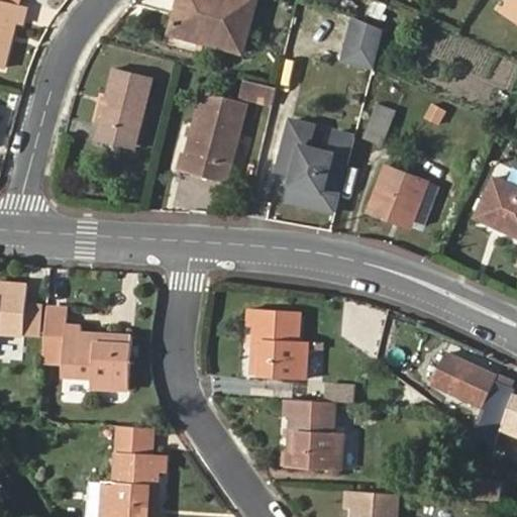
[(210,28),(247,39),(257,0),(182,0),(174,29),(207,39),(210,28)]
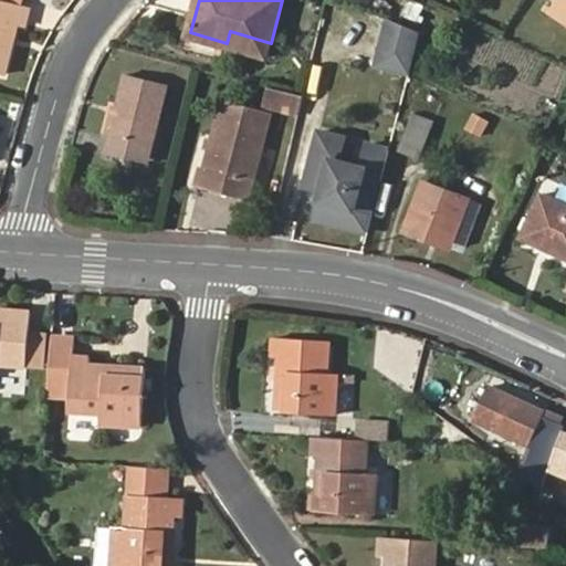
[(565,0),(552,0),(553,0),(565,9),(565,0)]
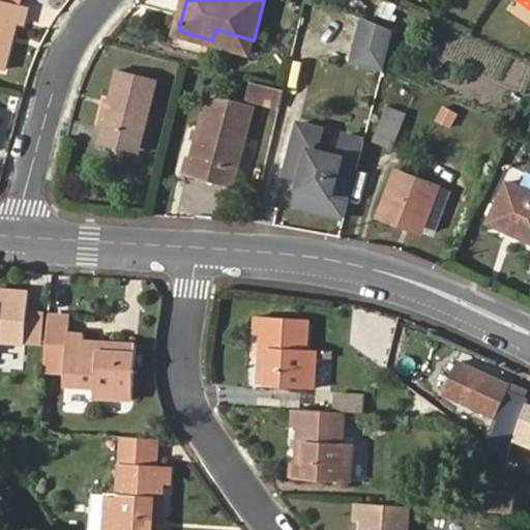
[(0,69),(13,24),(21,27),(25,9),(18,7),(0,2),(0,69)]
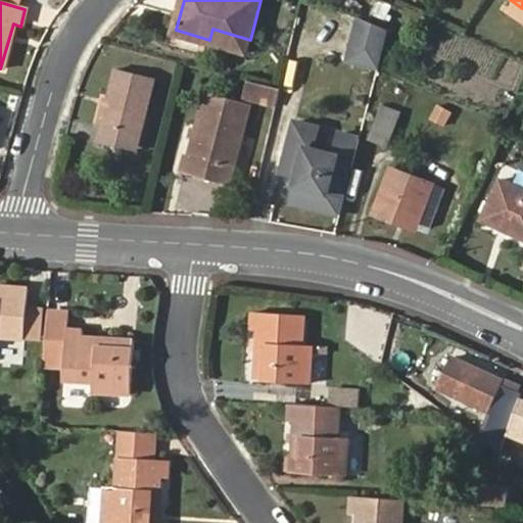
[(381,51),(386,30),(358,17),(351,45),(381,51)]
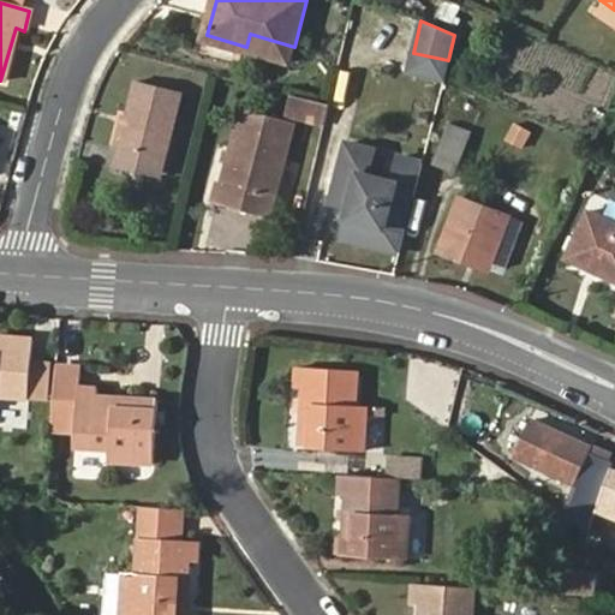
[(443,78),(448,60),(413,53),(408,70),(443,78)]
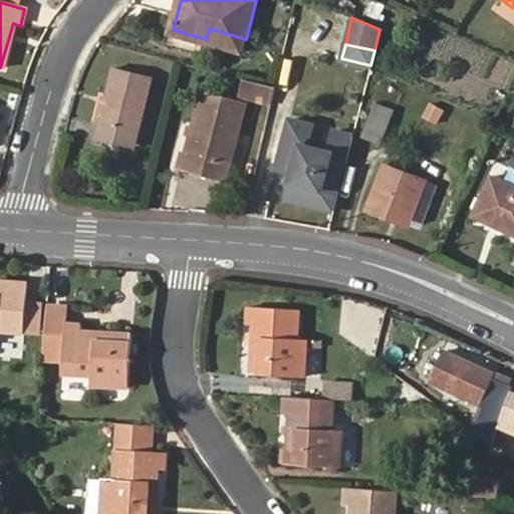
[(123,127),(136,131),(150,76),(114,66),(98,120),(94,137),(119,144),(123,127)]
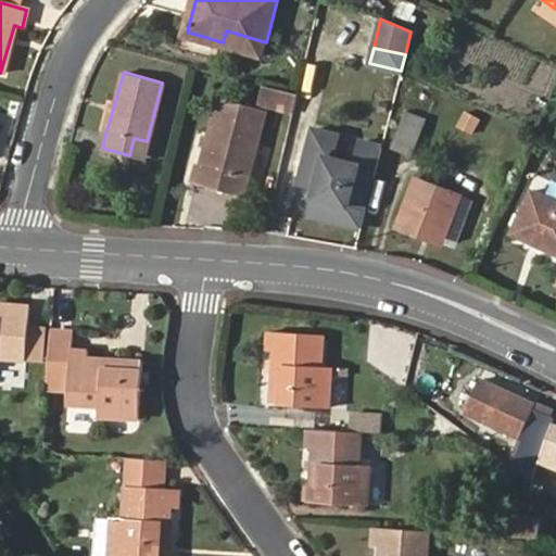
[(265,84),(261,101),(295,110),(300,93),(265,84)]
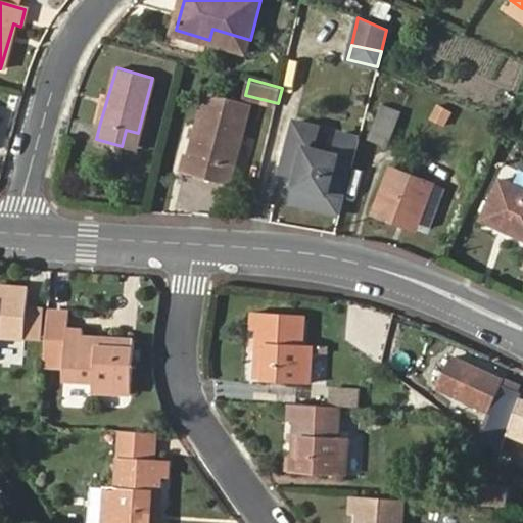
[(210,92),(189,174),(229,184),(248,103),(210,92)]
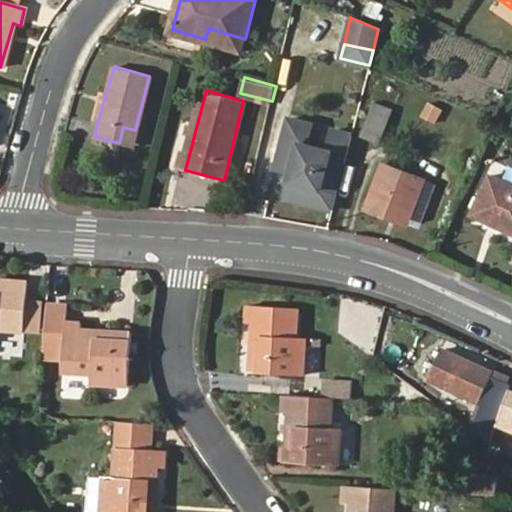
[(374,105),(363,136),(380,142),(391,110),(374,105)]
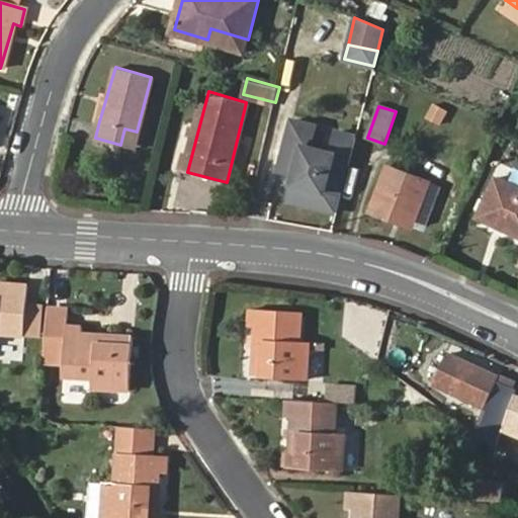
[(353,150),(356,137),(338,132),(332,153),(312,147),(317,126),(293,120),(280,170),(296,174),(290,199),(337,212),(353,150)]
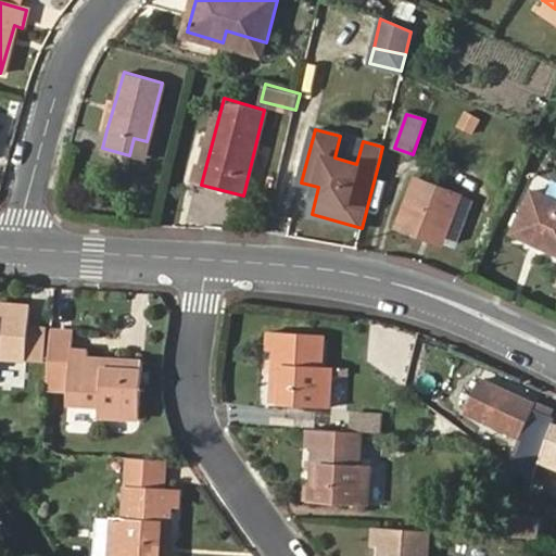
[(142,159),(147,141),(134,138),(129,155),(142,159)]
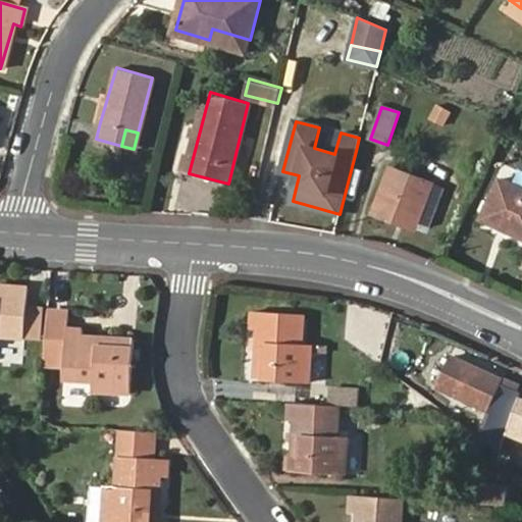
[(375,212),(416,226),(432,184),(390,168),(375,212)]
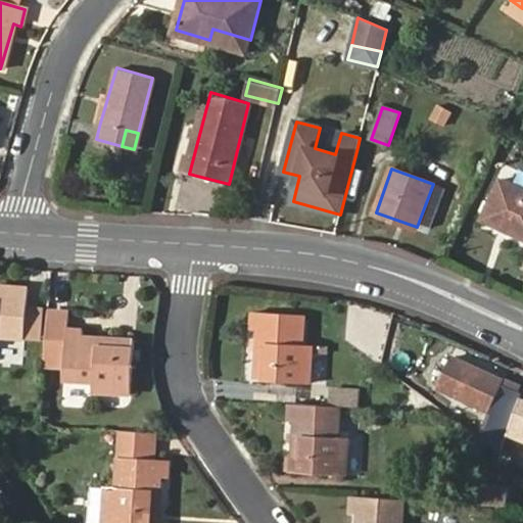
[(483,220),(522,237),(522,191),(500,181),(483,220)]
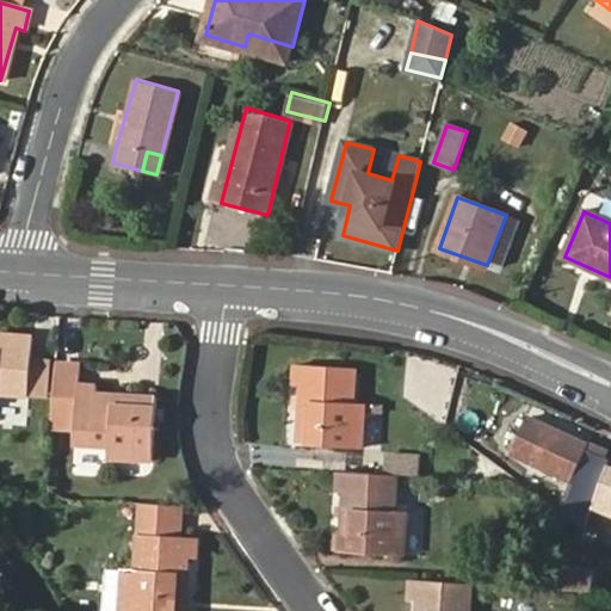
[(0,392),(29,395),(31,357),(32,335),(14,334),(13,343),(0,341),(0,392)]
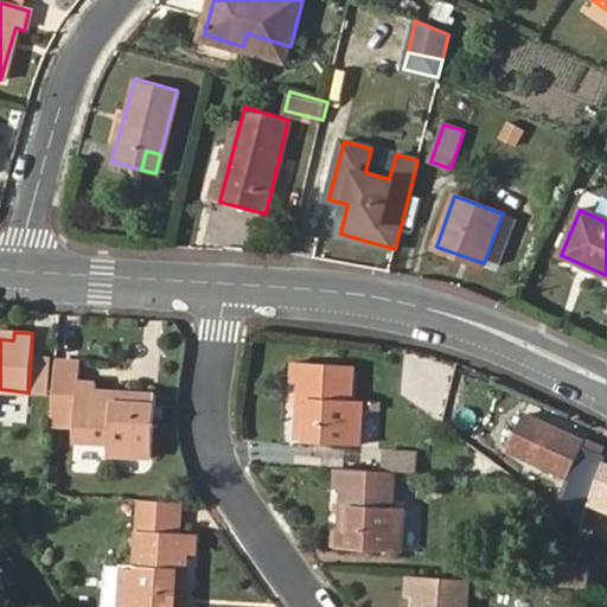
[(49,357),(31,355),(29,393),(46,393),(49,357)]
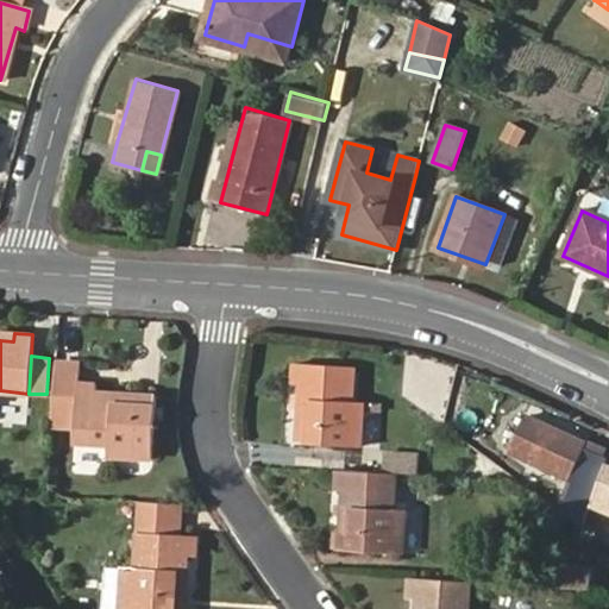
[(81,363),(56,362),(52,424),(77,426),(77,441),(112,445),(112,456),(152,458),(156,396),(98,391),(98,384),(80,383),(81,363)]
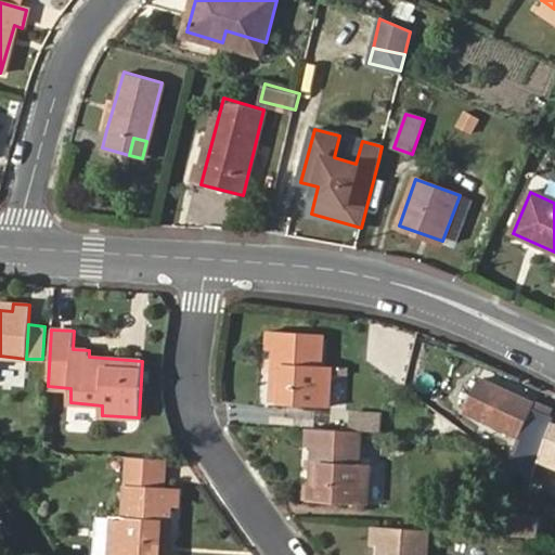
[(268,348),(276,349),(273,402),(330,405),(332,368),(323,366),(324,334),(269,331),(268,348)]
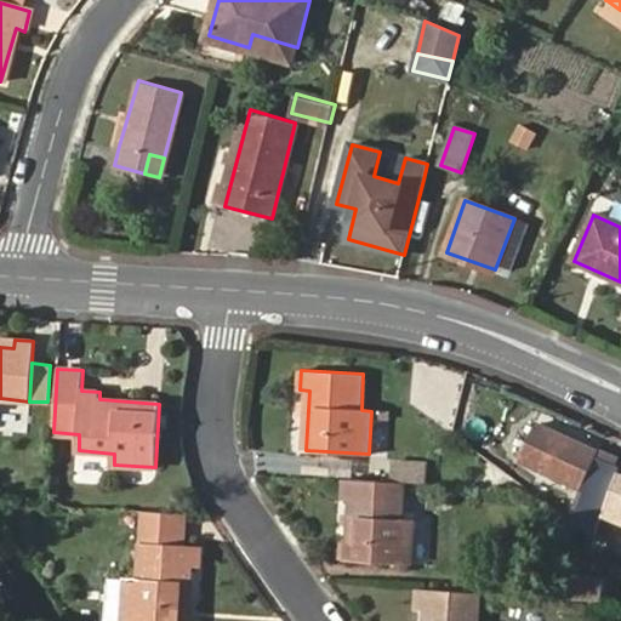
[(574,522),(596,536),(620,466),(600,457),(603,454),(539,423),(520,460),(584,490),(574,522)]
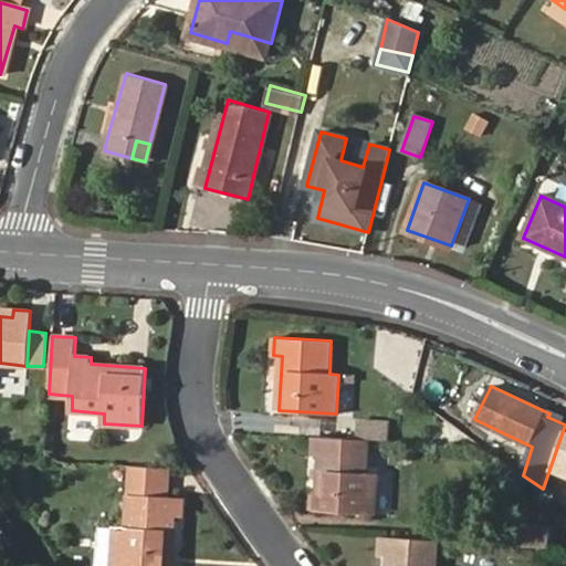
[(390,439),(391,419),(356,418),(356,438),(390,439)]
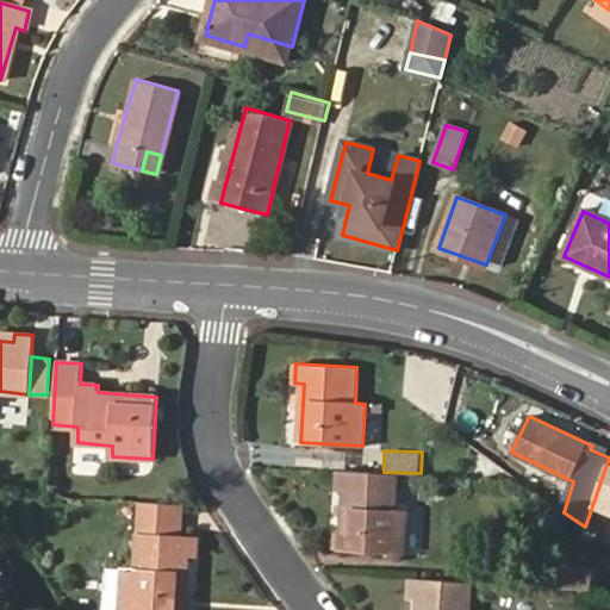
[(398,474),(338,471),(338,491),(347,491),(342,548),(405,552),(408,510),(396,510),(398,474)]
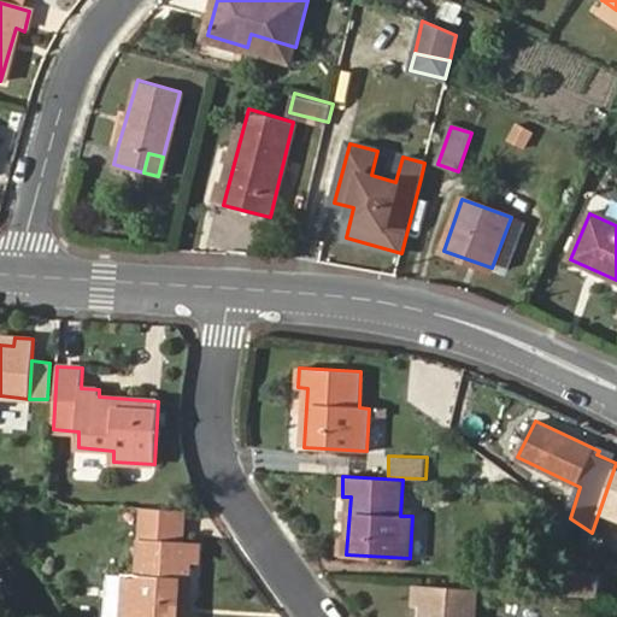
[(125,574),(123,616),(187,616),(192,562),(200,563),(200,542),(183,541),(184,512),(140,510),(136,574),(125,574)]
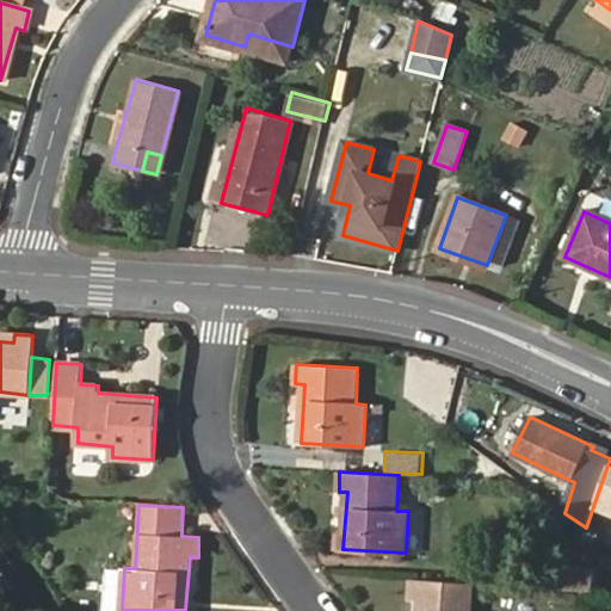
[(580,591),(581,568),(554,566),(553,588),(580,591)]
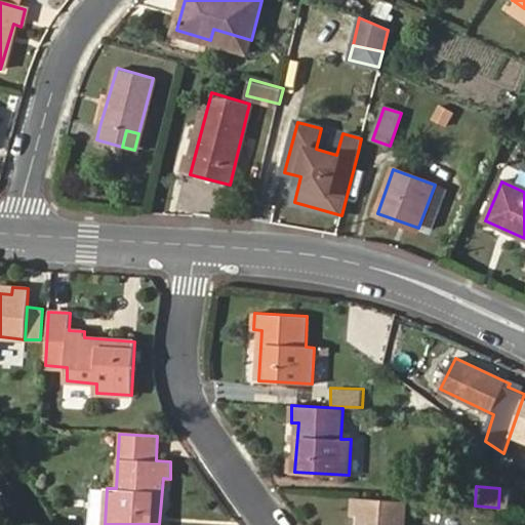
[(498,508),(510,508),(511,489),(499,488),(498,508)]
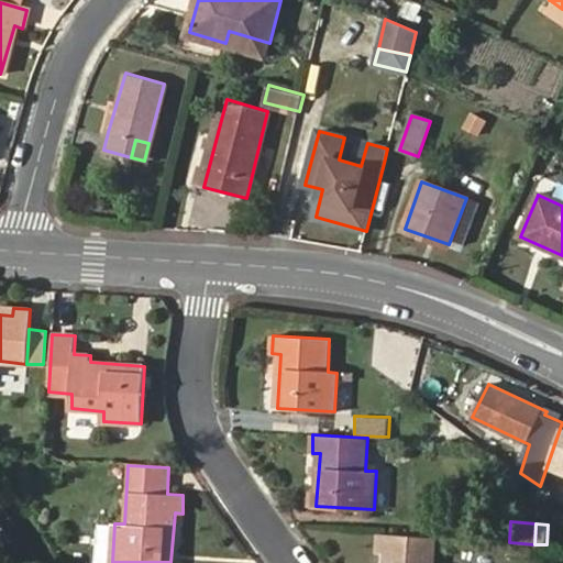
[(433,562),(434,539),(379,536),(378,553),(386,553),(385,562),(433,562)]
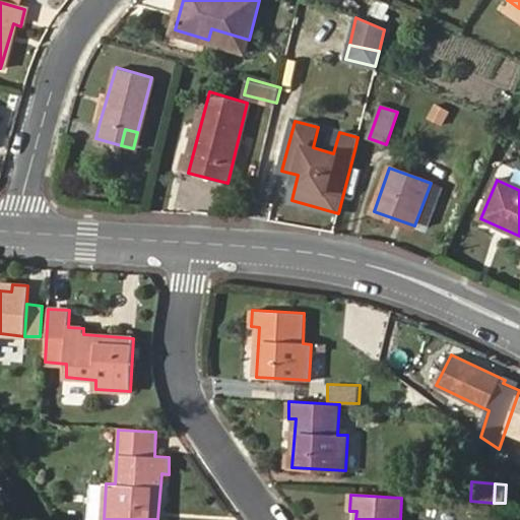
All buildings are outlined.
